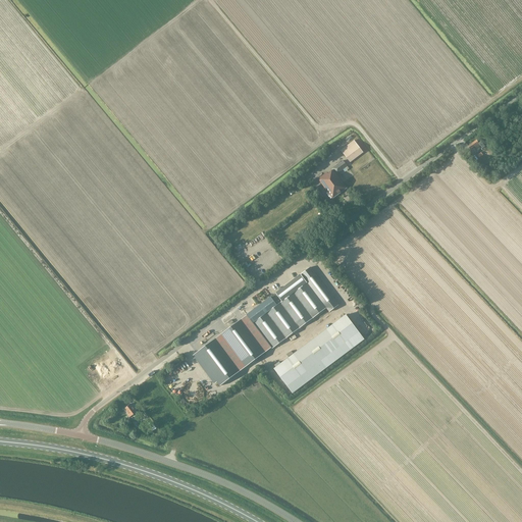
[(354,140),(341,150),(350,162),(363,152),(354,140)]
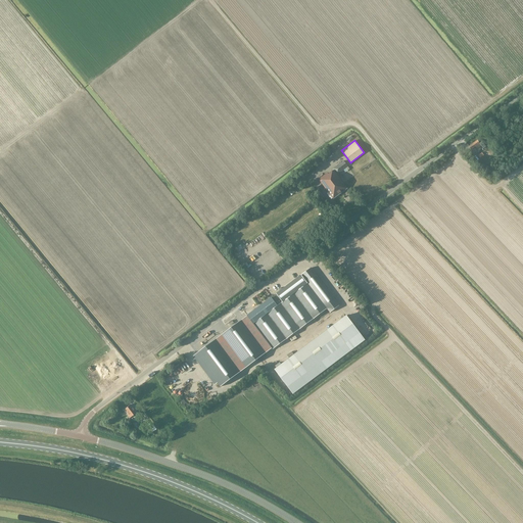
[(481,146),(477,140),(468,146),(471,150),(475,147),(477,149),(481,146)]
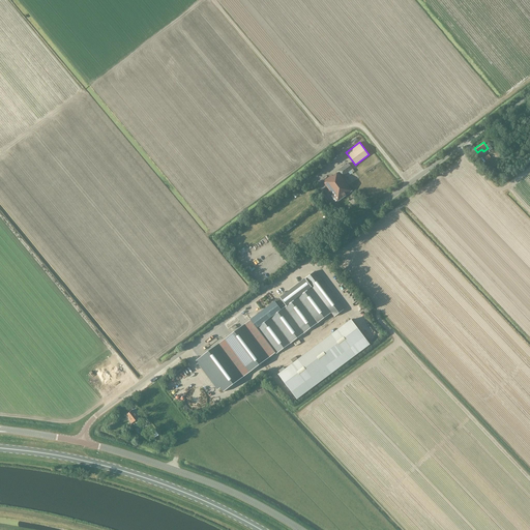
[(331,175),(323,182),(337,201),(352,190),(342,177),(352,169),(348,163),(336,171),(337,173),(336,173),(332,176),(331,175)]
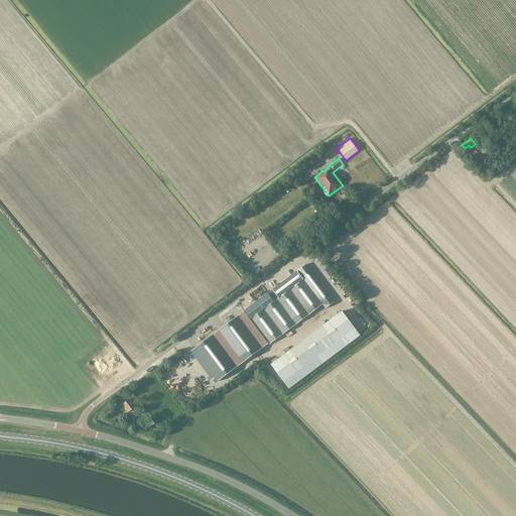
[(217,332),(194,350),(217,382),(242,364),(323,304),(326,308),(335,301),(306,264),(217,332)]
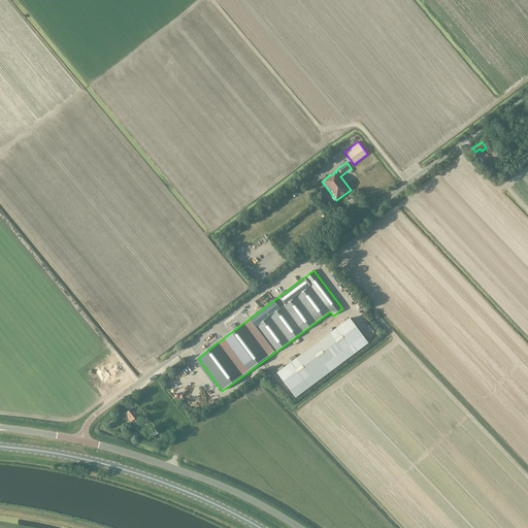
[(350,319),(277,372),(296,398),(368,343),(350,319)]
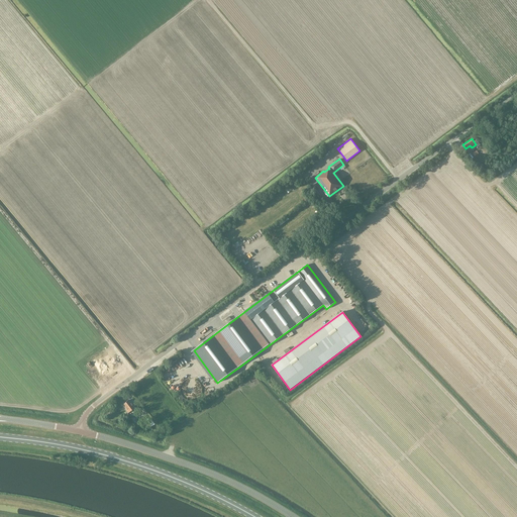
[(127,413),(134,408),(128,400),(121,405),(127,413)]
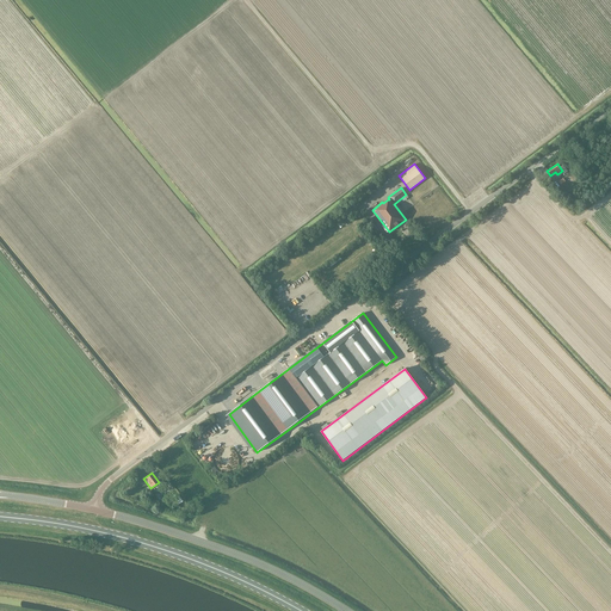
[(164,503),(165,500),(159,493),(154,497),(161,507),(165,505),(164,503)]
